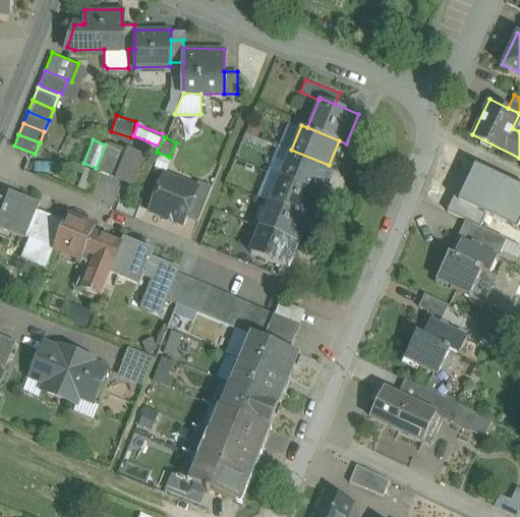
[(124,151),(106,144),(105,145),(96,168),(114,175),(124,151)]
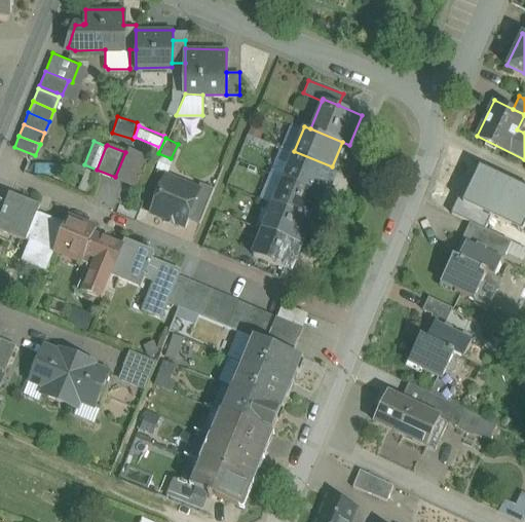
[(332,166),(294,151),(284,177),(322,192),(332,166)]
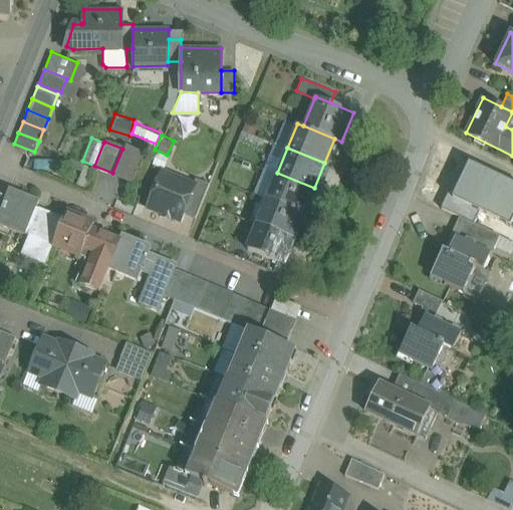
[(193,184),(162,171),(148,205),(180,218),(183,211),(194,184),(193,184)]
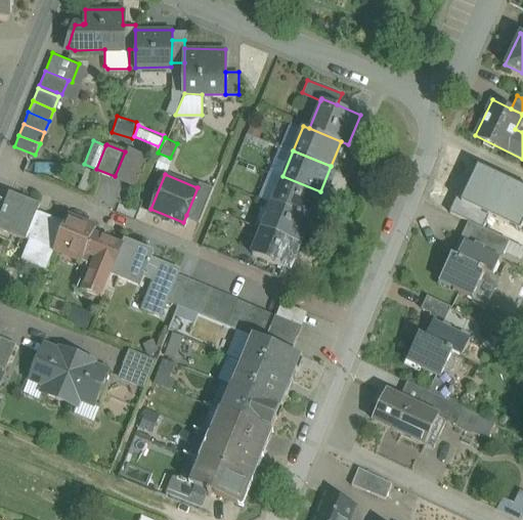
[(320,191),(282,176),(272,201),(310,217),(320,191)]
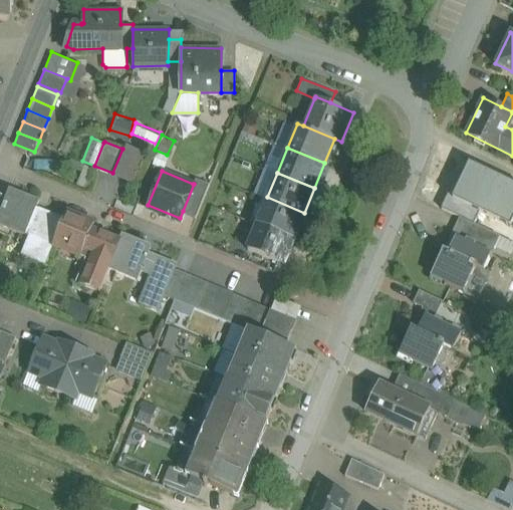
[(194,184),(183,211),(195,216),(208,183),(195,177),(193,184),(194,184)]
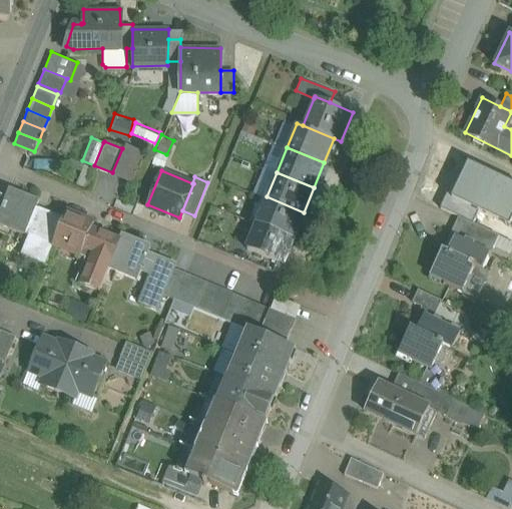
[(38,198),(9,186),(6,194),(0,209),(0,221),(24,232),(27,224),(35,227),(26,249),(46,258),(52,242),(63,216),(35,205),(38,198)]
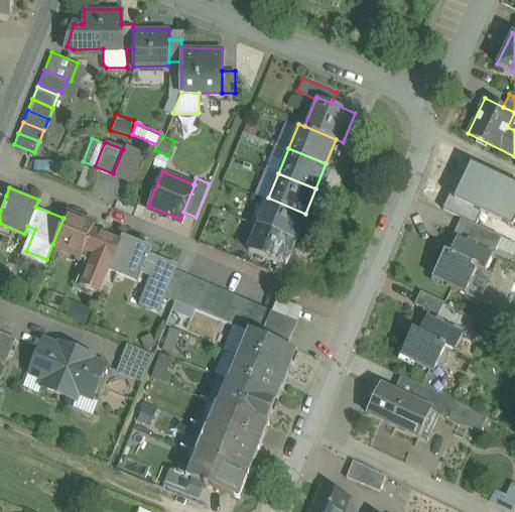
[(305,214),(268,198),(258,223),(295,238),(305,214)]
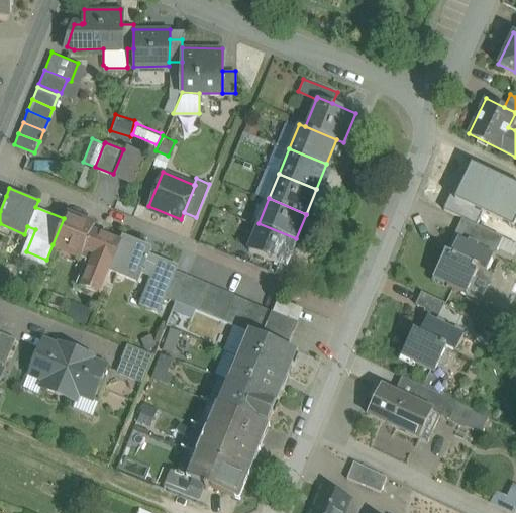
[(120,240),(91,229),(94,222),(66,211),(64,218),(53,244),(81,255),(84,248),(94,252),(81,284),(99,292),(109,268),(120,240)]
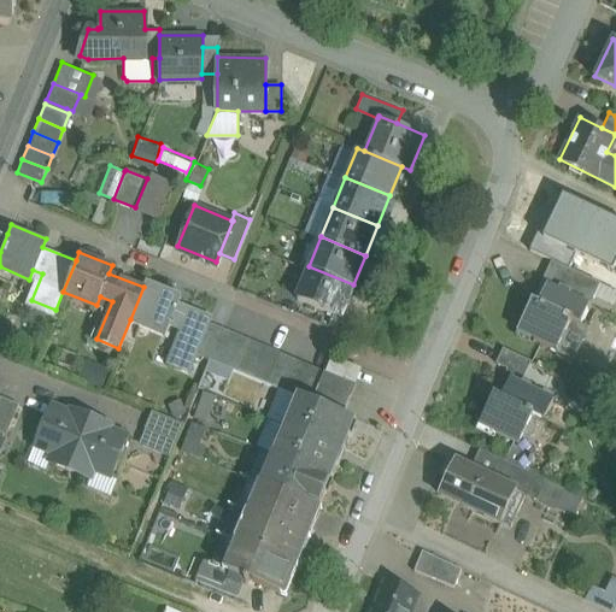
[(599,282),(557,262),(551,276),(593,296),(599,282)]
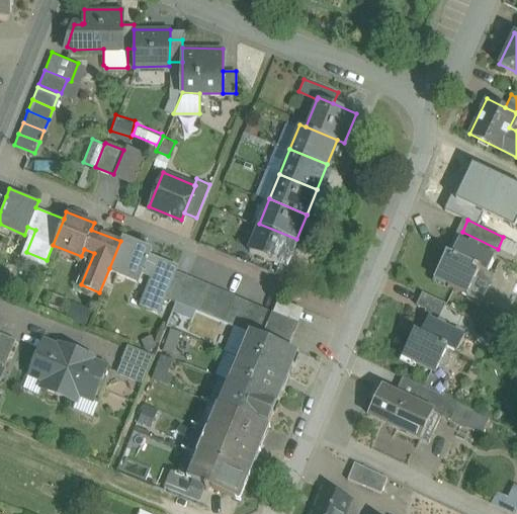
[(296,239),(259,224),(249,249),(286,264),(296,239)]
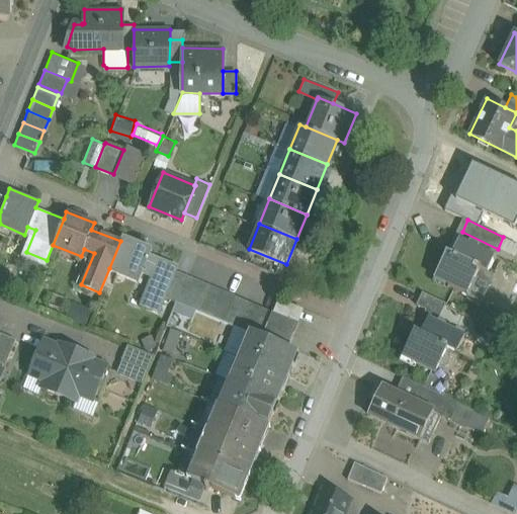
[(177,264),(149,253),(151,246),(122,235),(120,241),(109,268),(138,279),(141,270),(152,274),(140,304),(158,311),(164,295),(175,269),(177,264)]
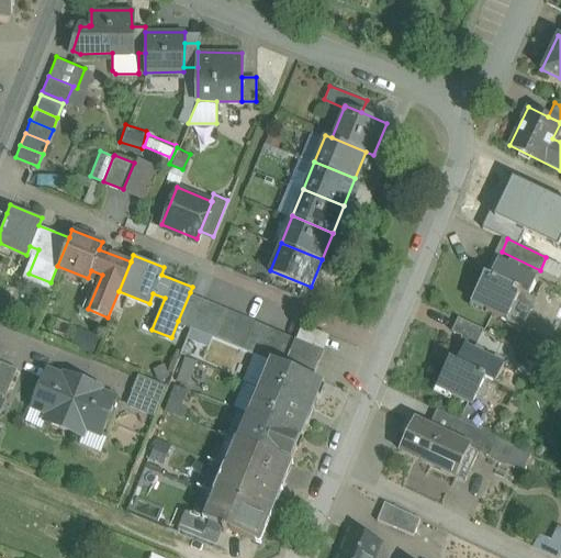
[(508,264),(498,258),(490,276),(485,272),(471,302),(506,319),(507,319),(520,325),(534,299),(528,296),(537,277),(518,268),(519,265),(509,260),(508,264)]
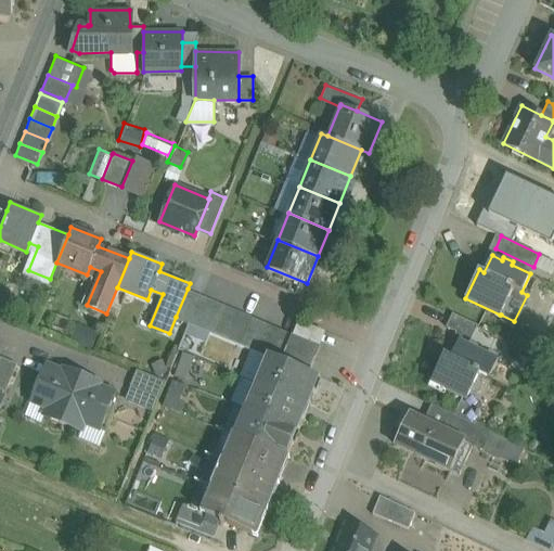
[(200,294),(188,289),(176,317),(188,322),(200,294)]
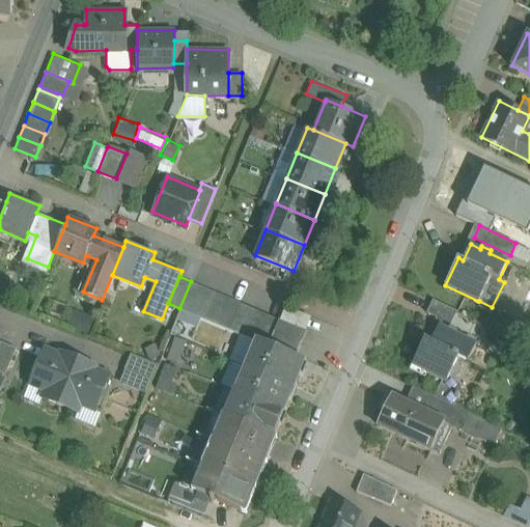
[(203,286),(191,281),(179,308),(192,313),(203,286)]
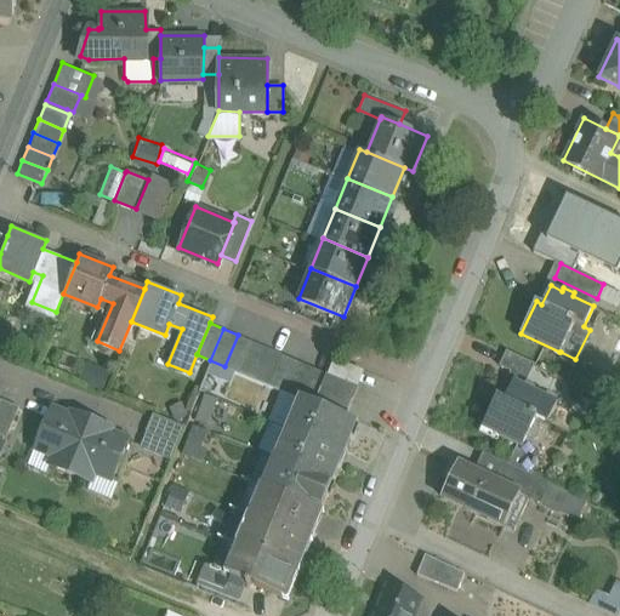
[(238,335),(225,366),(239,372),(252,341),(238,335)]
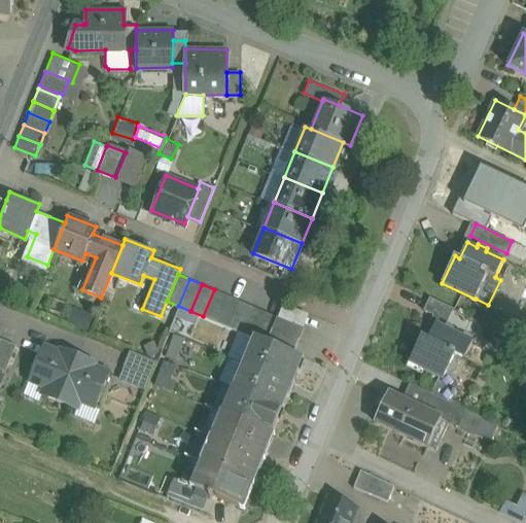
[(214,289),(203,316),(215,320),(226,294),(214,289)]
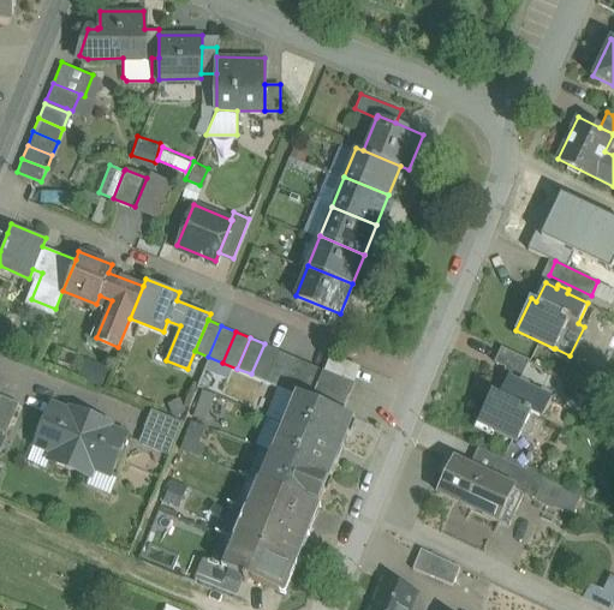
[(264,344),(251,374),(266,380),(279,350),(264,344)]
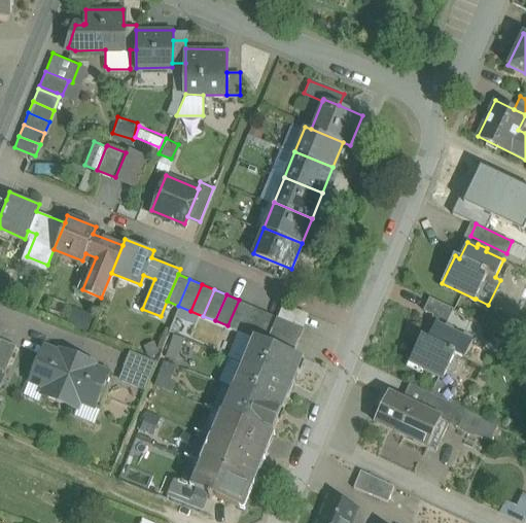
[(453,308),(429,297),(423,310),(447,321),(453,308)]
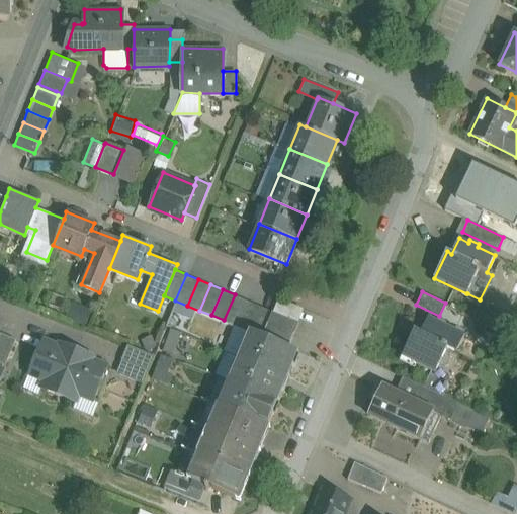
[(235,294),(224,320),(236,325),(247,300),(235,294)]
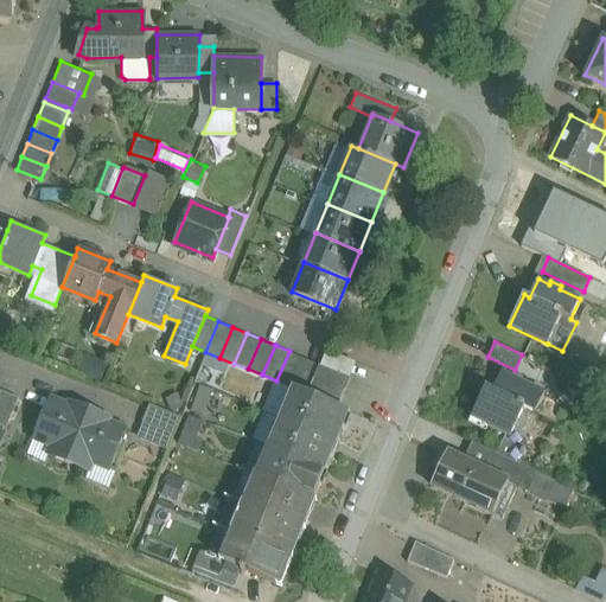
[(82,350),(76,365),(100,373),(104,358),(82,350)]
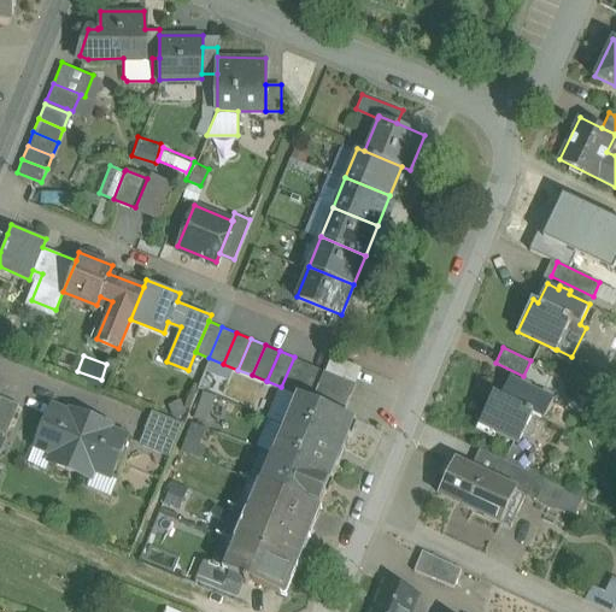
[(294,357),(281,387),(295,393),(309,363),(294,357)]
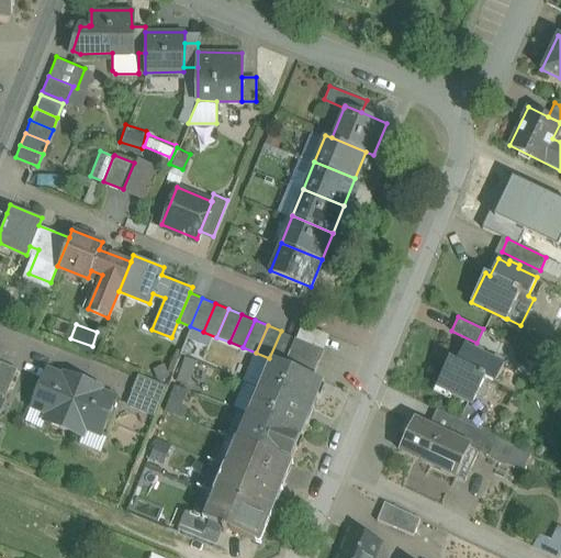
[(281,331),(269,358),(270,359),(283,364),(290,349),(295,336),(281,331)]
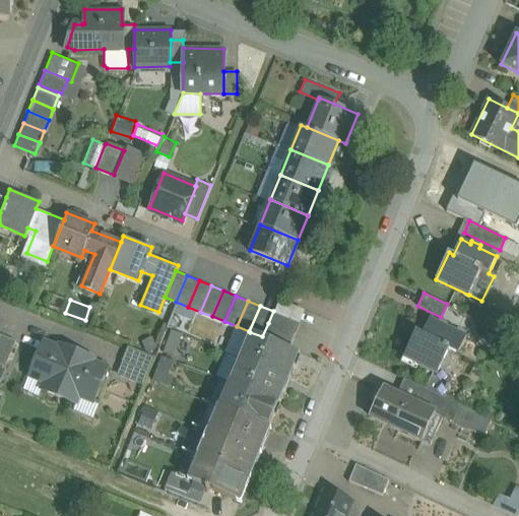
[(299,322),(273,311),(268,323),(294,334),(299,322)]
